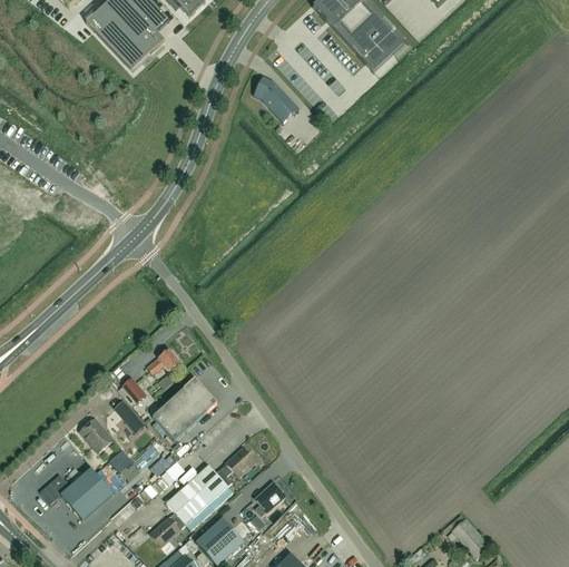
[(108,0),(85,22),(92,30),(94,30),(124,62),(143,44),(147,48),(146,49),(150,54),(163,41),(155,32),(167,21),(148,0),(108,0)]
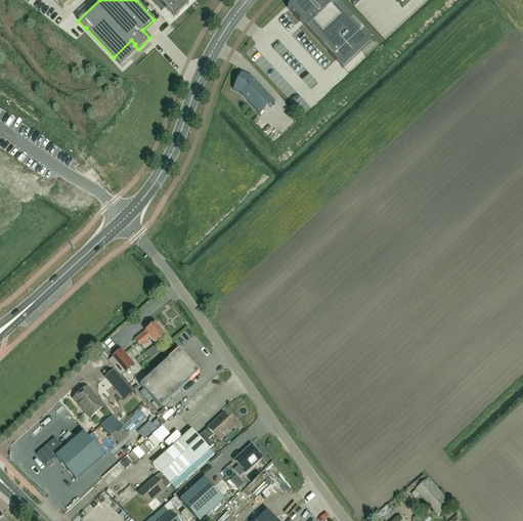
[(160,0),(174,15),(188,1),(187,0),(160,0)]
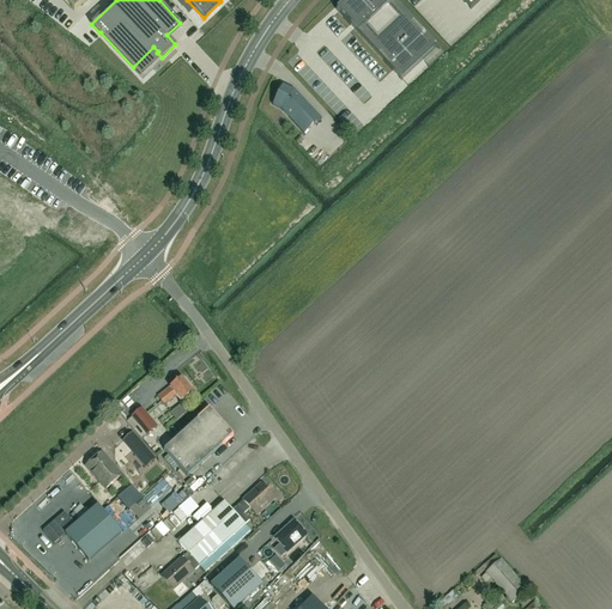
[(400,78),(435,44),(394,0),(346,0),(337,10),(400,78)]
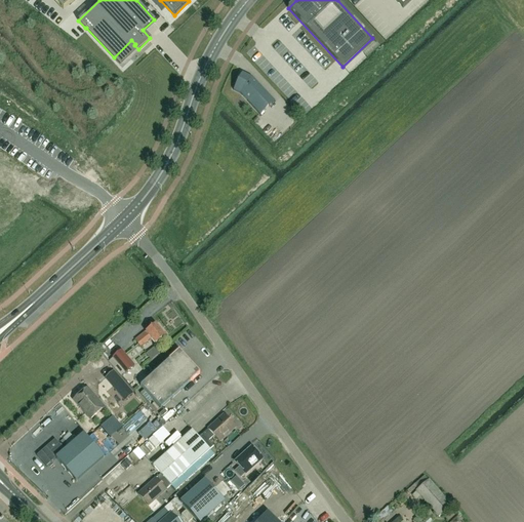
[(241,70),(241,71),(242,72),(234,88),(233,87),(232,87),(239,91),(259,113),(259,112),(258,111),(272,98),(273,99),(274,99),(251,75),(241,70)]
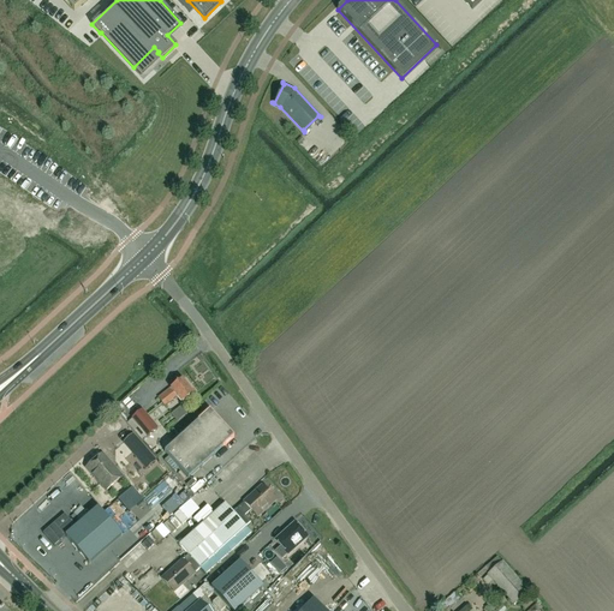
[(164,403),(176,394),(180,400),(192,391),(182,376),(170,385),(158,395),(164,403)]
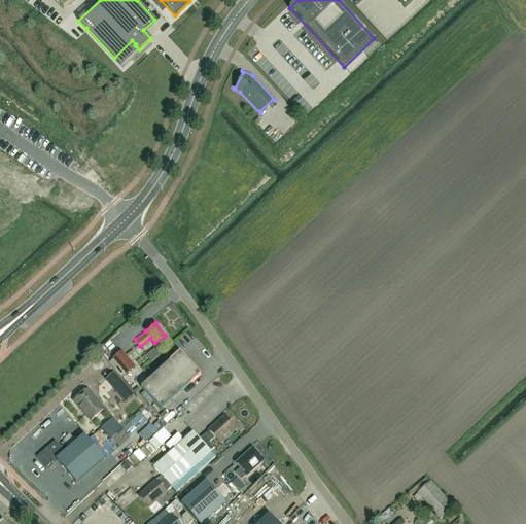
[(123,346),(116,334),(108,337),(114,349),(123,346)]
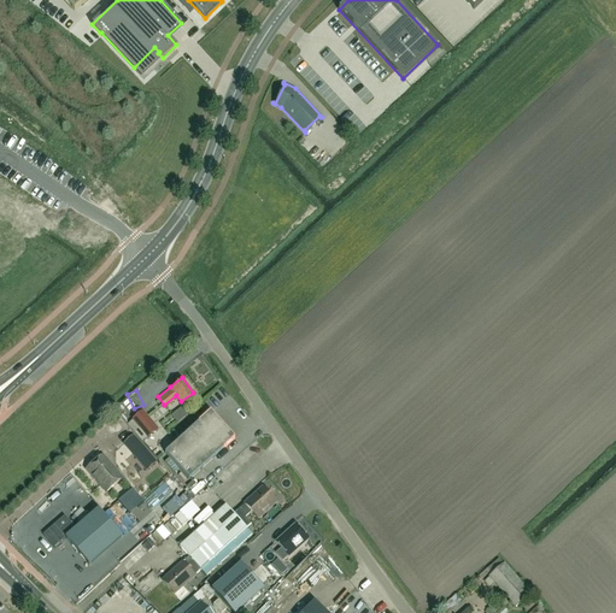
[(141,408),(125,422),(142,440),(157,426),(141,408)]
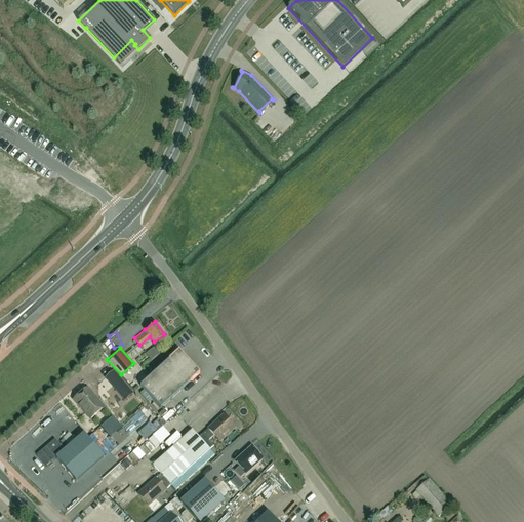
[(199,371),(177,348),(168,357),(139,384),(160,406),(189,379),(189,380),(199,371)]
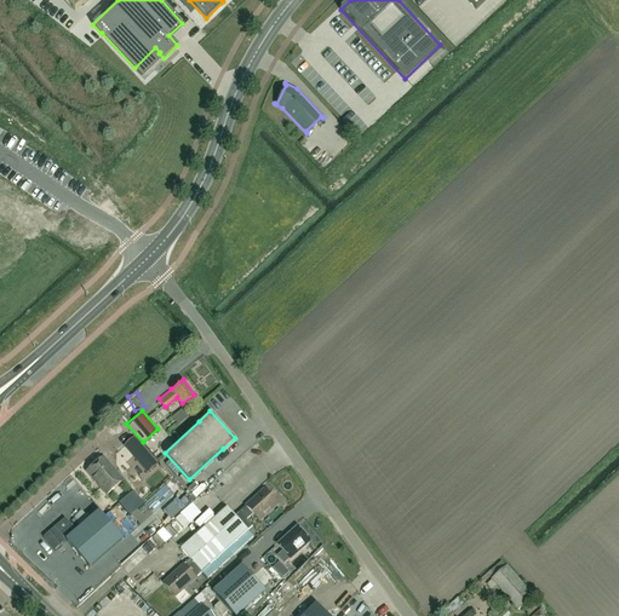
[(132,435),(124,443),(135,456),(144,449),(132,435)]
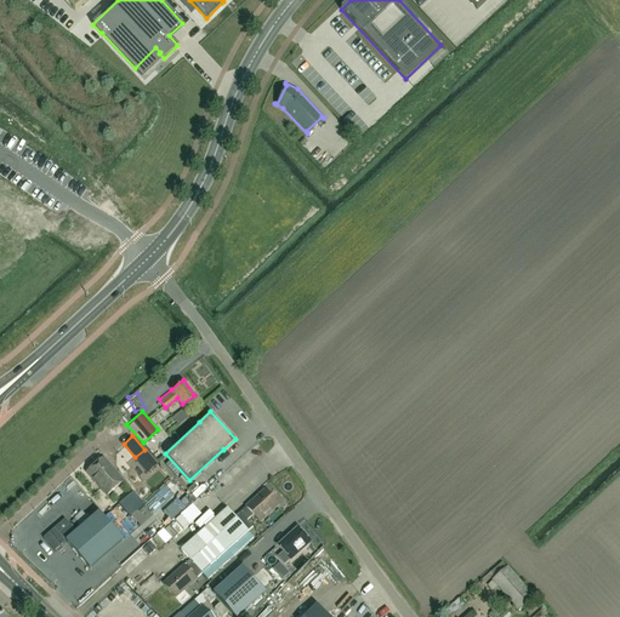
[(155,462),(144,450),(135,457),(147,470),(155,462)]
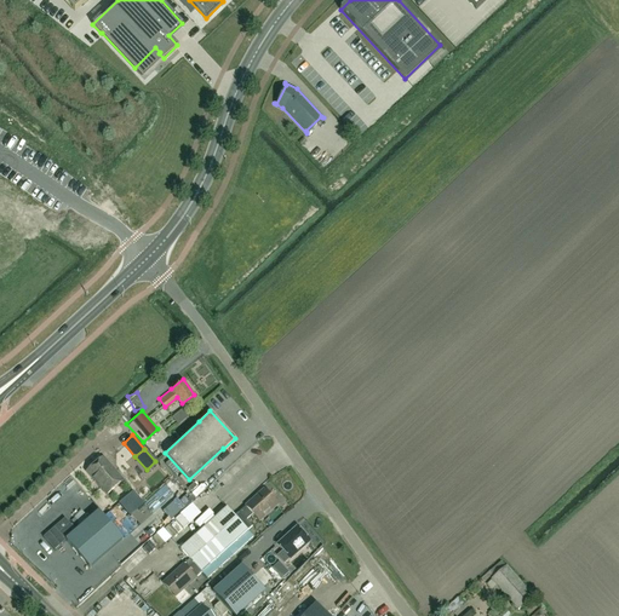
[(105,493),(121,478),(102,455),(86,468),(105,493)]
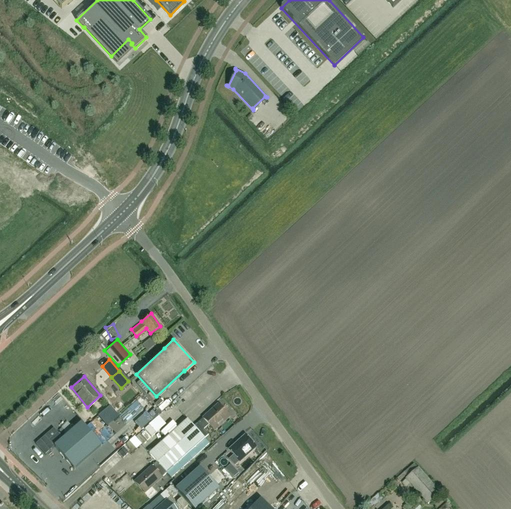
[(203,427),(208,422),(213,428),(228,414),(217,402),(202,416),(193,425),(186,417),(167,434),(189,459),(208,442),(203,436),(207,432),(203,427)]
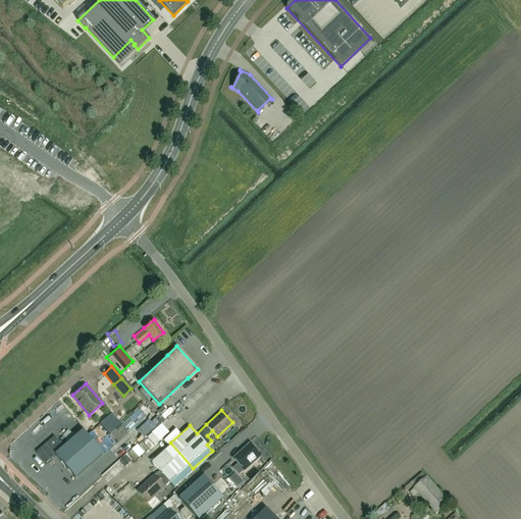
[(240,429),(242,427),(245,425),(240,420),(238,421),(235,424),(240,429)]
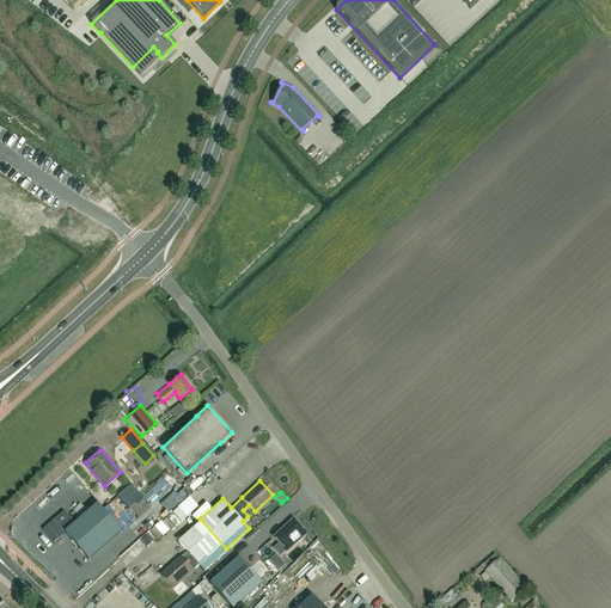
[(96,502),(63,530),(87,558),(120,529),(96,502)]
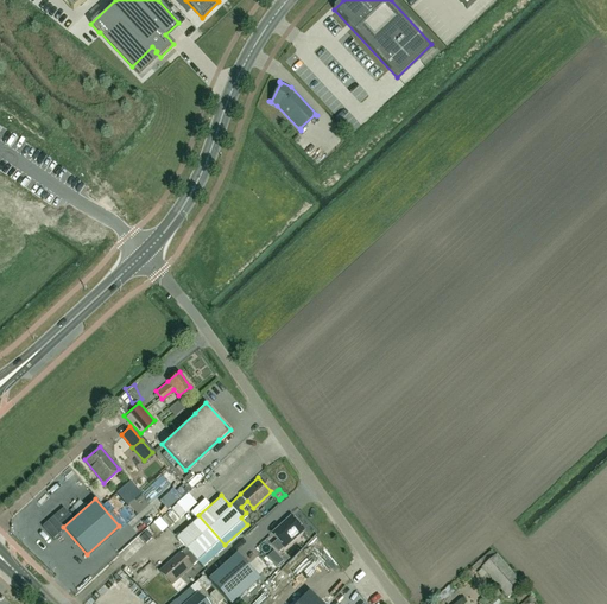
[(51,515),(40,525),(52,538),(63,528),(61,526),(71,516),(62,506),(51,515)]
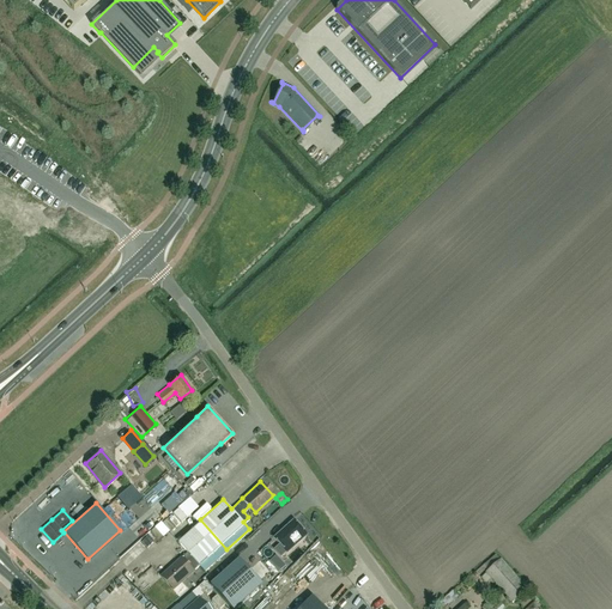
[(276,544),(272,548),(276,552),(278,555),(282,552),(285,549),(285,550),(295,541),(304,533),(298,525),(292,518),(283,528),(273,536),(276,539),(278,542),(276,544)]
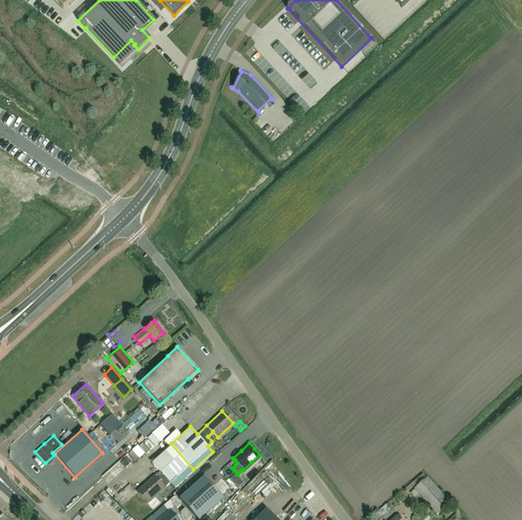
[(151,461),(159,469),(136,490),(146,502),(151,507),(159,500),(154,494),(164,485),(169,481),(174,486),(193,469),(171,443),(151,461)]
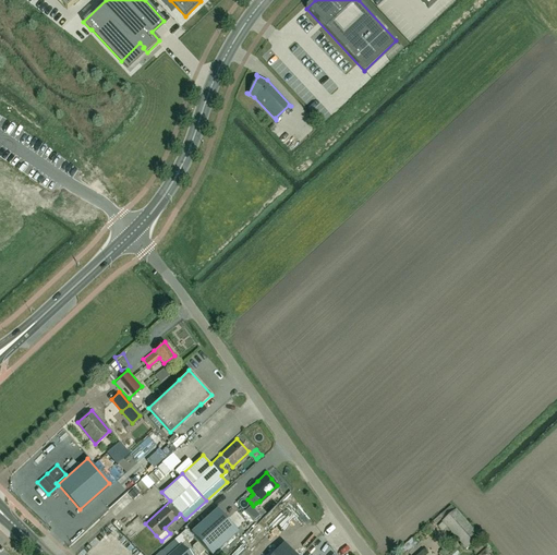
[(128,492),(133,496),(138,491),(134,486),(128,492)]
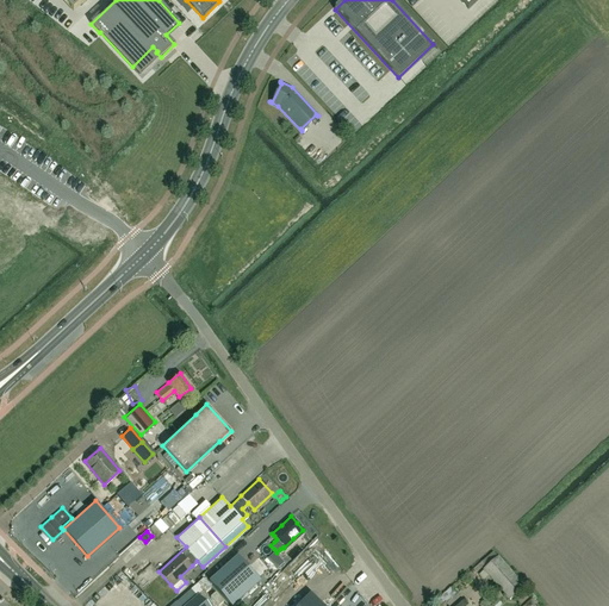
[(263,548),(253,532),(244,537),(254,551),(259,549),(260,551),(263,548)]
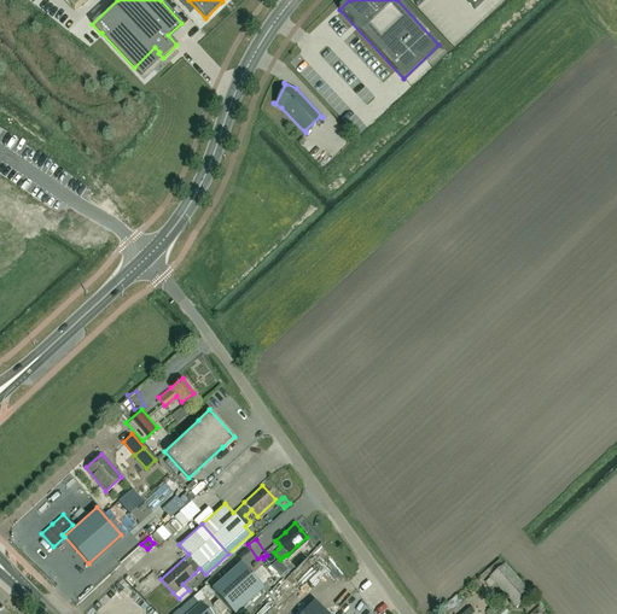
[(498,556),(485,567),(488,571),(490,573),(488,574),(494,580),(514,606),(530,591),(504,561),(502,562),(498,556)]
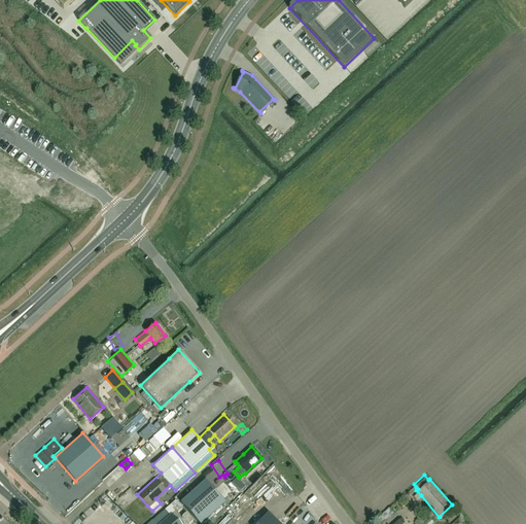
[(193,490),(180,501),(189,512),(200,523),(212,512),(224,500),(214,490),(205,479),(193,490)]
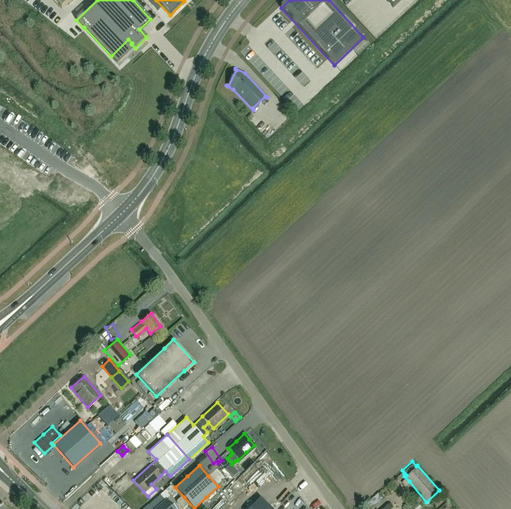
[(239,473),(236,468),(230,474),(234,478),(239,473)]
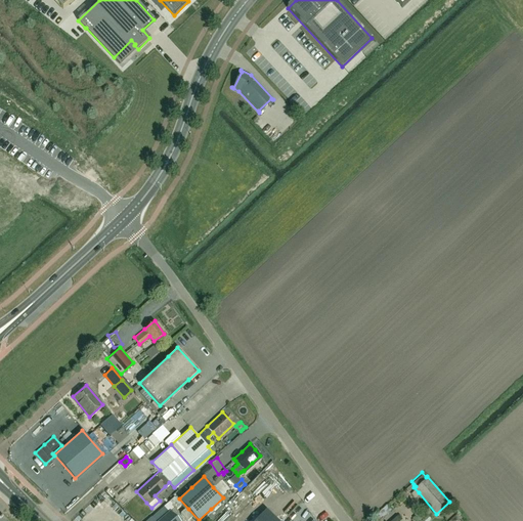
[(174,495),(169,500),(176,508),(180,504),(174,495)]
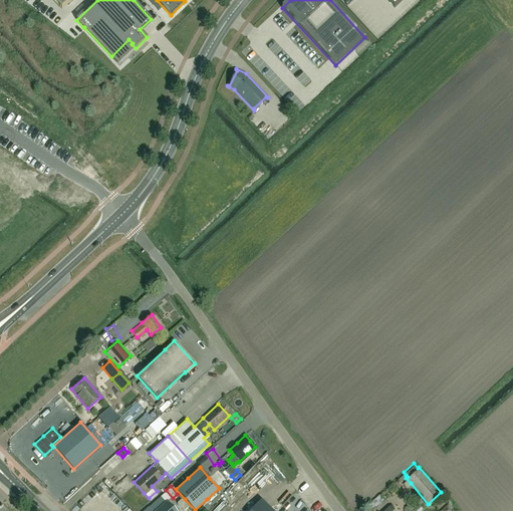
[(371,497),(376,503),(388,493),(382,487),(371,497)]
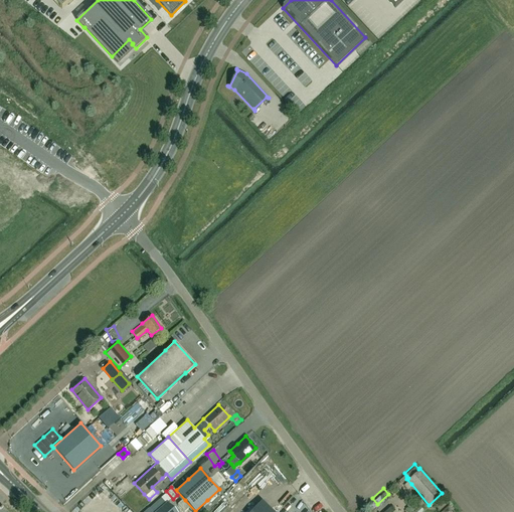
[(188,506),(181,499),(177,503),(183,510),(188,506)]
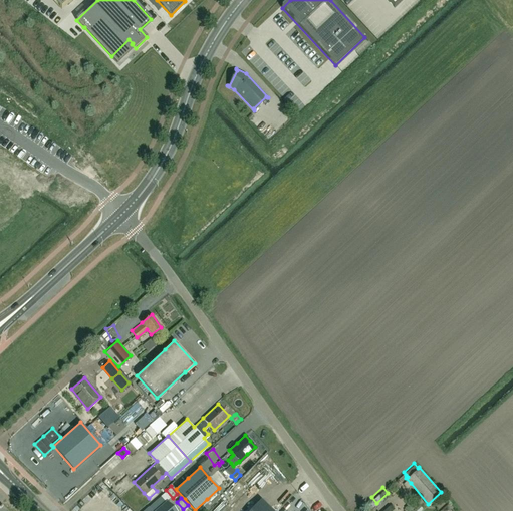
[(273,510),(260,498),(254,504),(247,510),(273,510)]
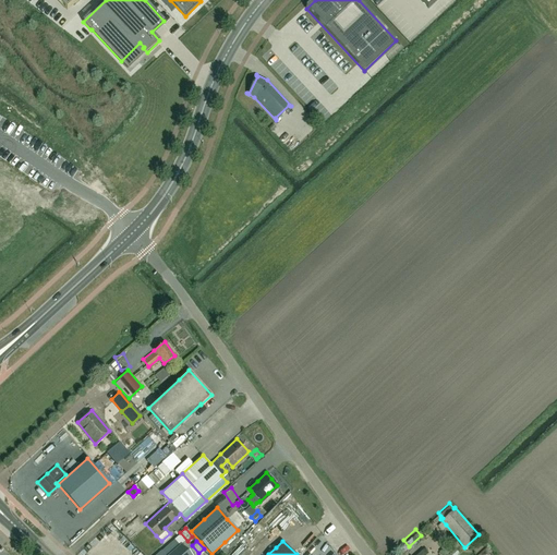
[(191,554),(181,543),(166,554),(191,554)]
